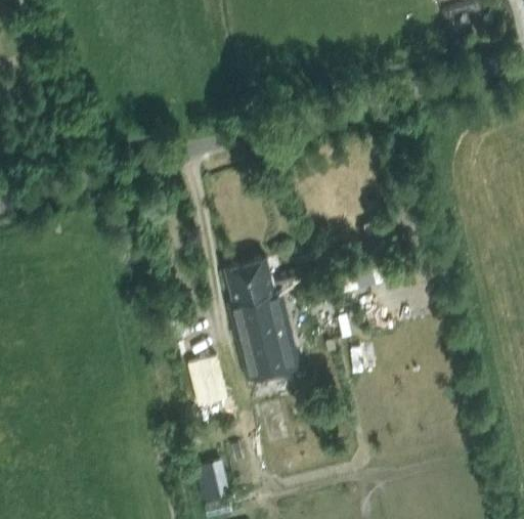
[(37,0),(17,0),(22,11),(40,6),(37,0)]
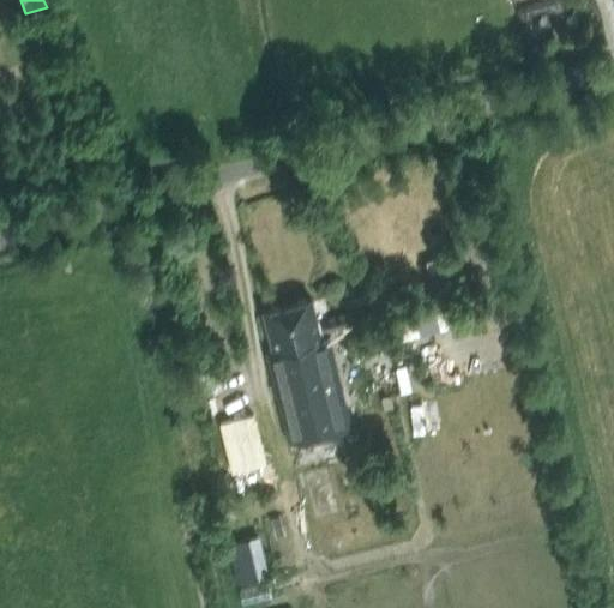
[(288,445),(351,431),(331,341),(321,343),(312,302),(263,314),(272,354),(266,355),(288,445)]
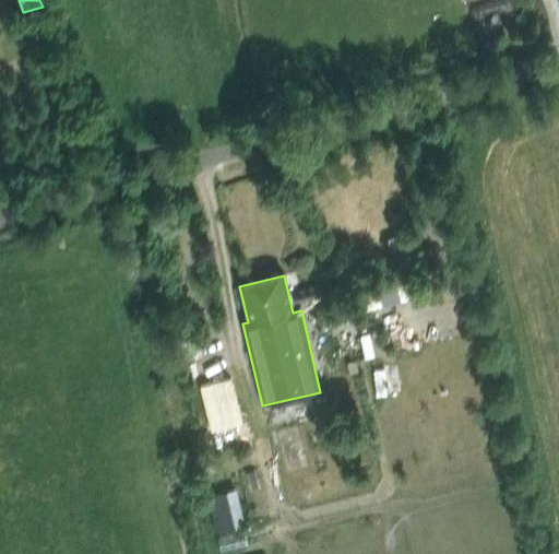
[(302,306),(321,301),(319,291),(300,295),(302,306)]
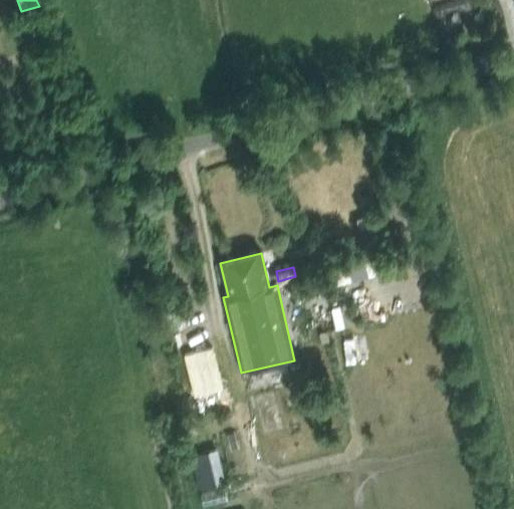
[(346,366),(369,362),(366,338),(342,341),(346,366)]
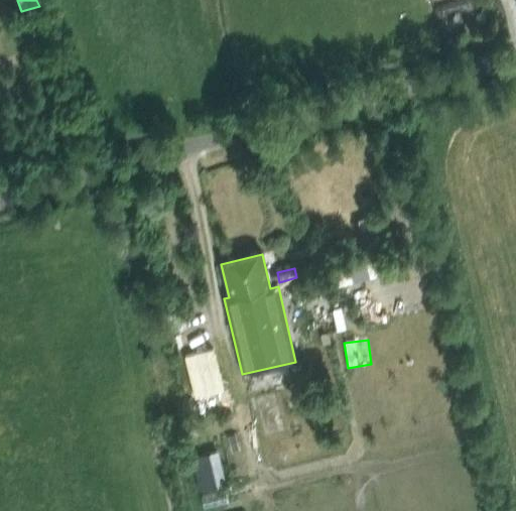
[(226,393),(215,351),(187,358),(199,400),(226,393)]
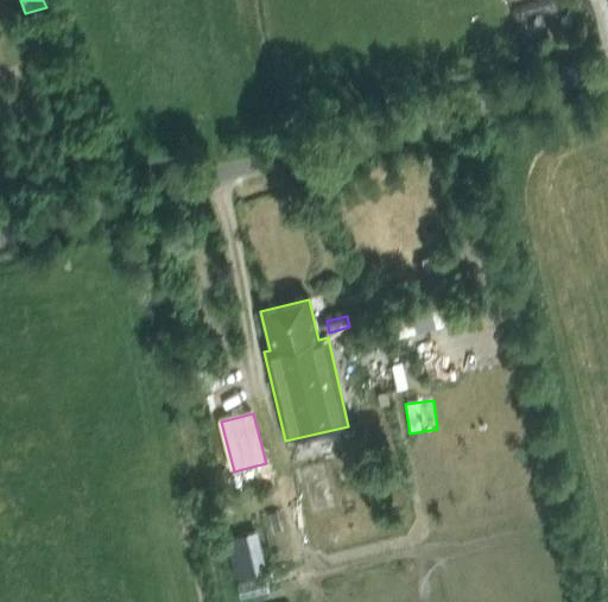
[(225,539),(235,581),(266,572),(257,532),(225,539)]
